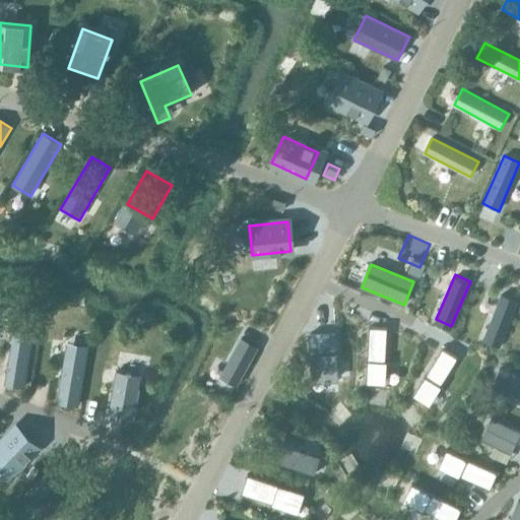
[(343,313),(373,320),(378,297),(348,289),(343,313)]
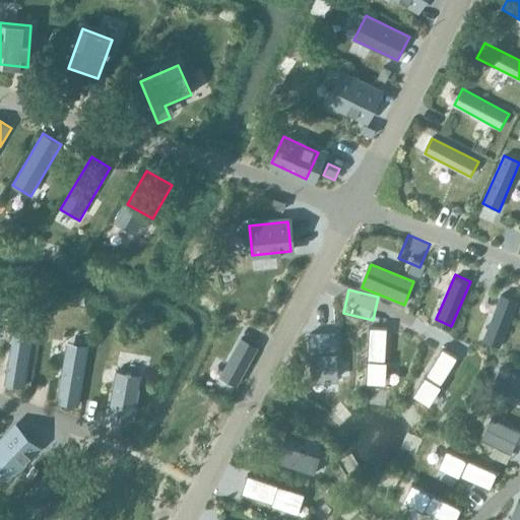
[(501,296),(483,341),(500,347),(517,302),(501,296)]
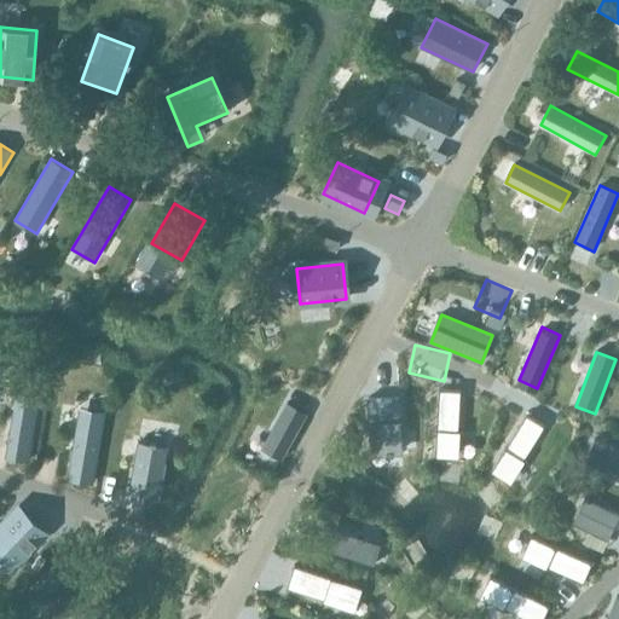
[(457,457),(460,457),(461,431),(458,431),(461,392),(440,391),(437,456),(457,457)]
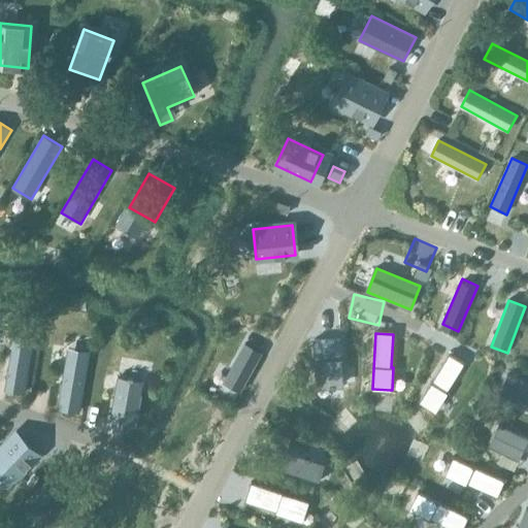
[(13,336),(4,390),(25,393),(33,339),(13,336)]
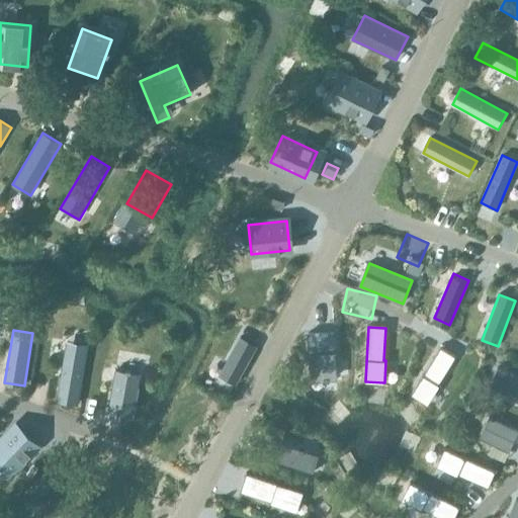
[(334,332),(308,334),(311,379),(337,377),(334,332)]
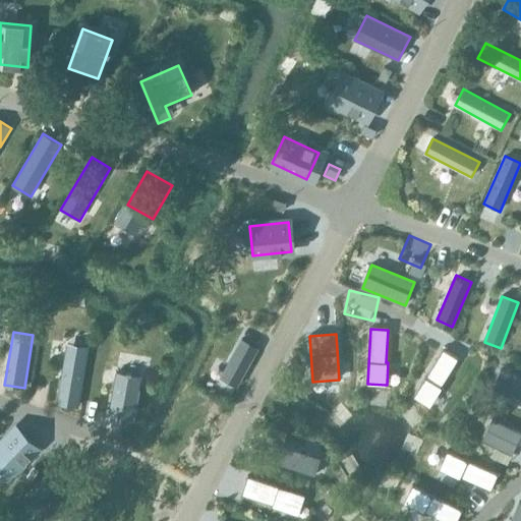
[(242,339),(221,378),(237,386),(257,348),(242,339)]
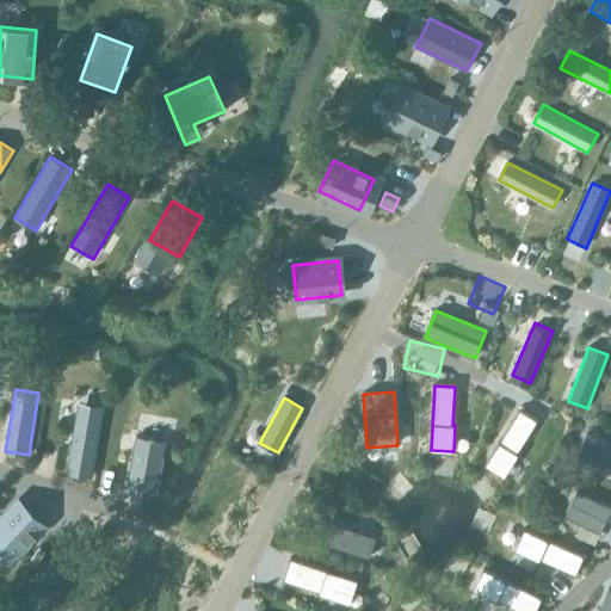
[(79,402),(67,473),(93,477),(104,407),(79,402)]
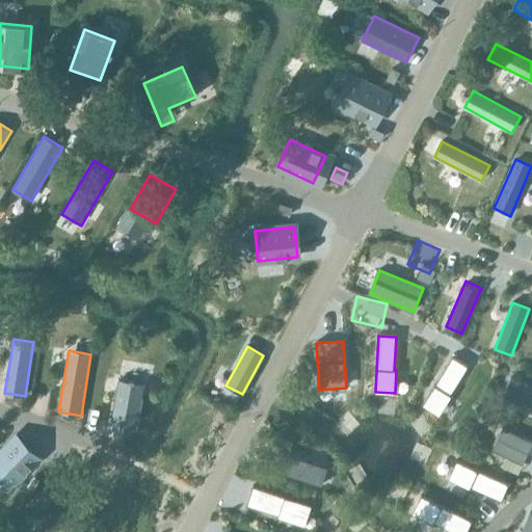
[(437,415),(440,416),(451,396),(450,395),(468,367),(453,357),(423,405),(437,415)]
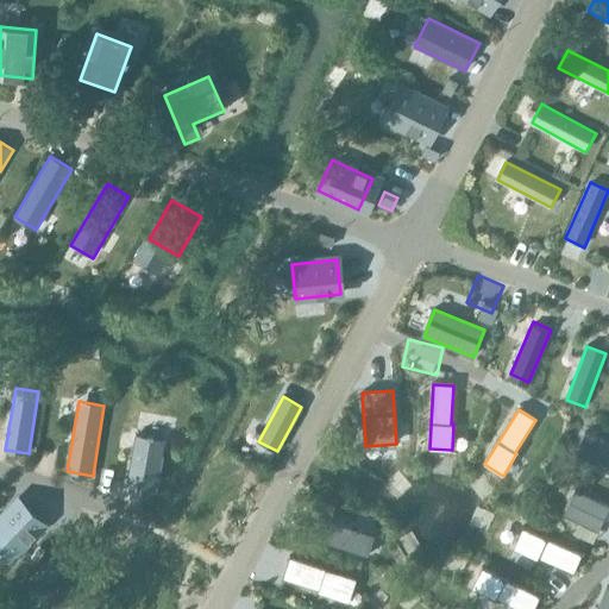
[(608,440),(585,433),(578,453),(578,454),(608,464),(608,440)]
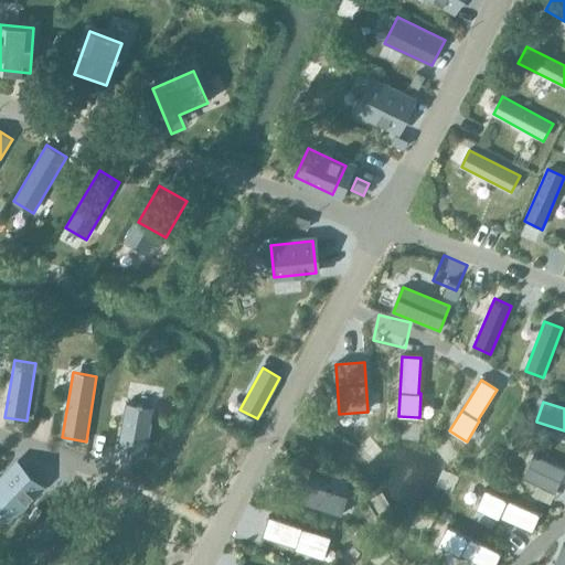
[(126,404),(118,454),(146,458),(153,408),(126,404)]
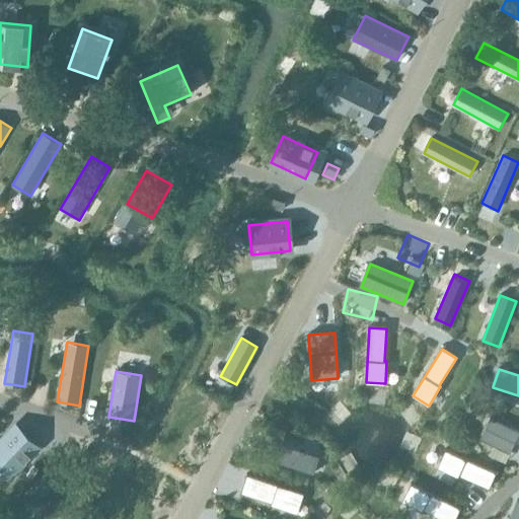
[(505,462),(518,433),(518,431),(491,418),(480,439),(495,445),(490,454),(505,462)]
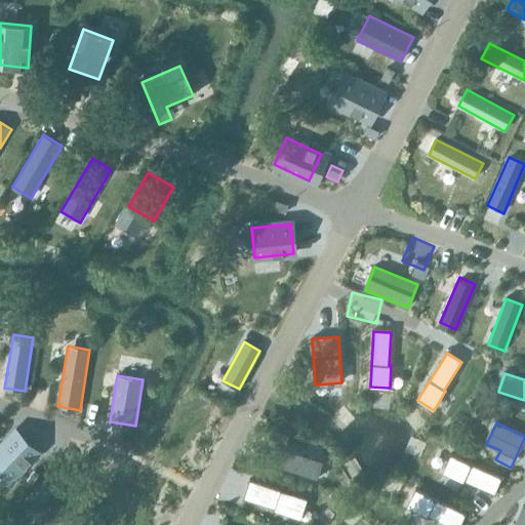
[(16,434),(0,450),(0,472),(11,482),(38,453),(16,434)]
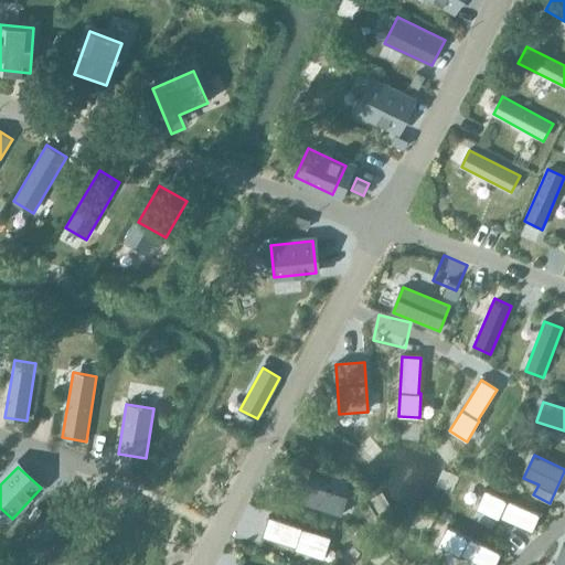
[(348,498),(292,480),(287,499),(341,515),(348,498)]
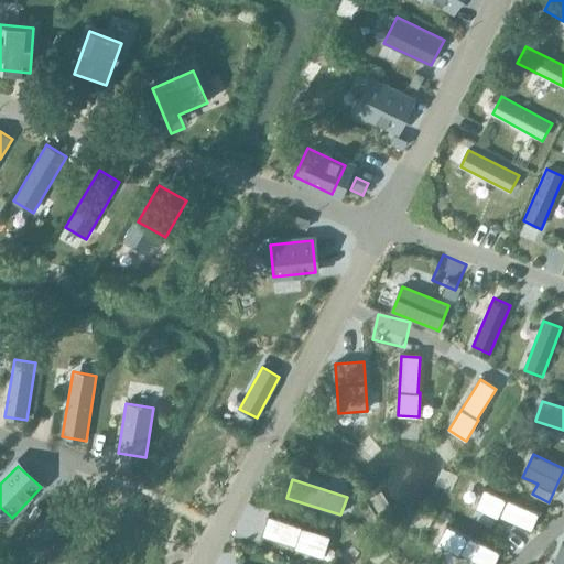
[(477,506),(476,507),(499,518),(499,516),(532,530),(540,513),(485,489),(477,506)]
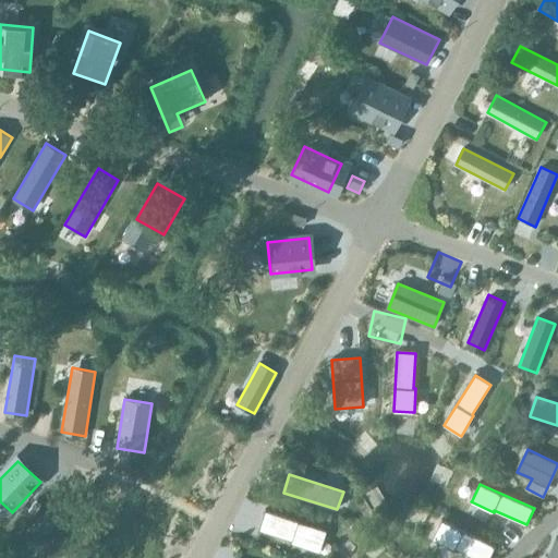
[(292,542),(319,550),(320,548),(326,531),(266,511),(261,530),(293,540),(292,542)]
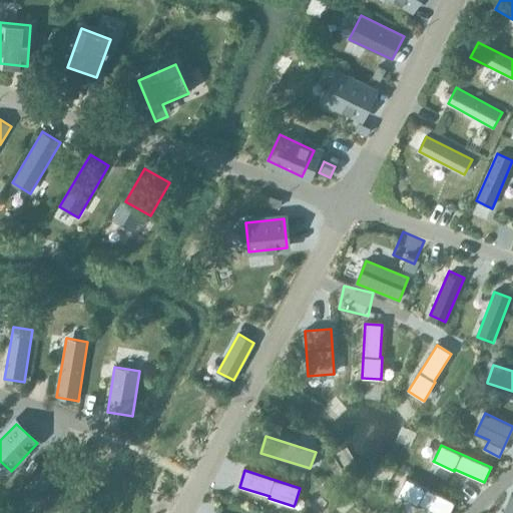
[(325,506),(337,491),(320,477),(308,492),(325,506)]
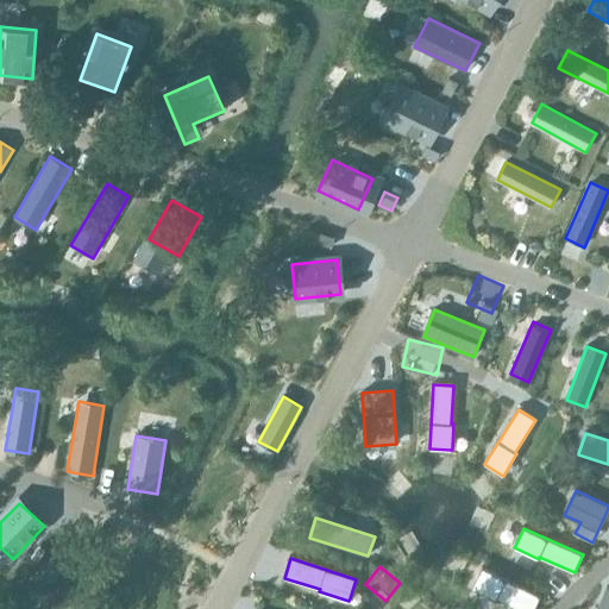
[(473,585),(472,588),(496,600),(497,597),(519,608),(534,608),(540,597),(483,567),(473,585)]
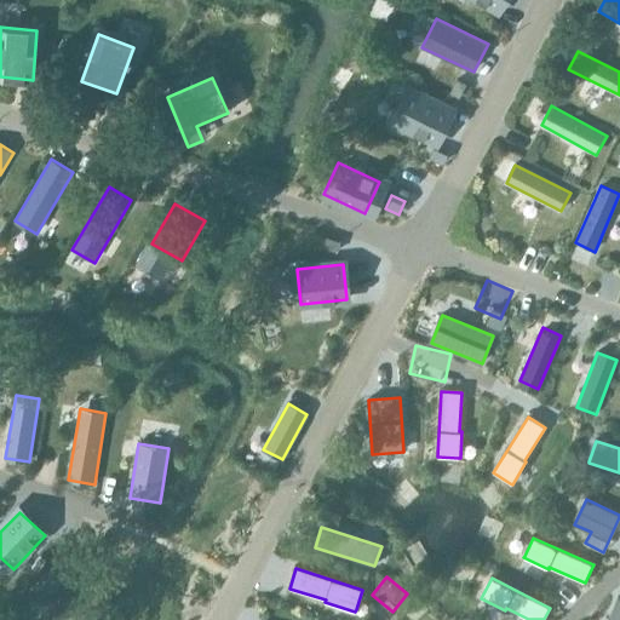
[(619,619),(619,598),(618,597),(607,619),(619,619)]
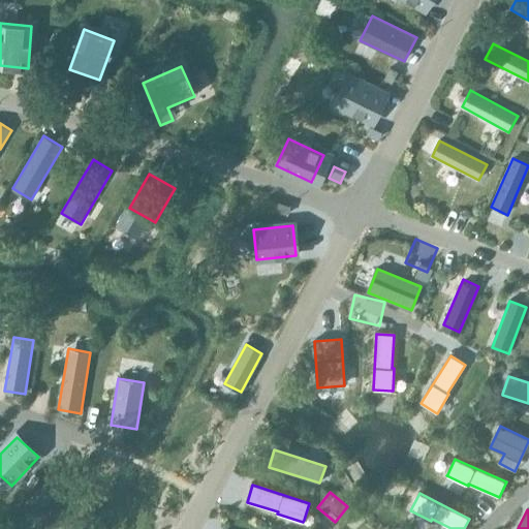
[(356,528),(381,528),(365,518),(356,528)]
